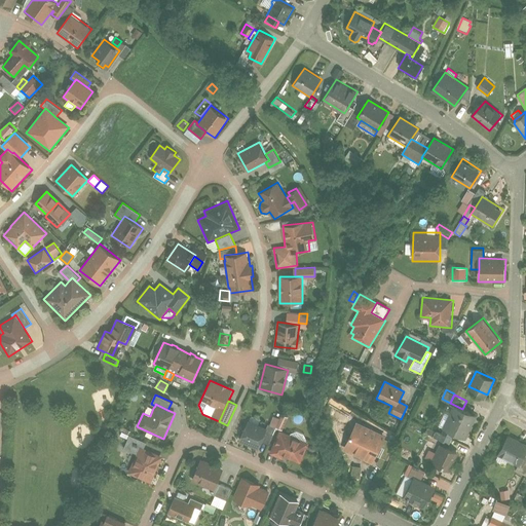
[(462,409),(454,405),(443,427),(464,439),(476,415),(462,409)]
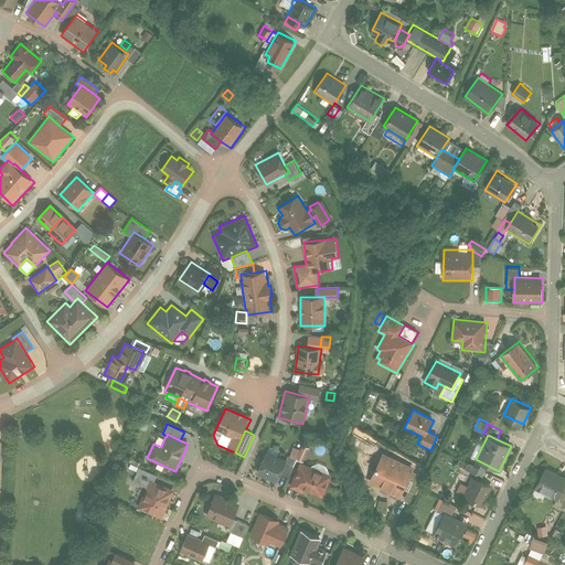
[(161,447),(164,438),(159,436),(156,445),(161,447)]
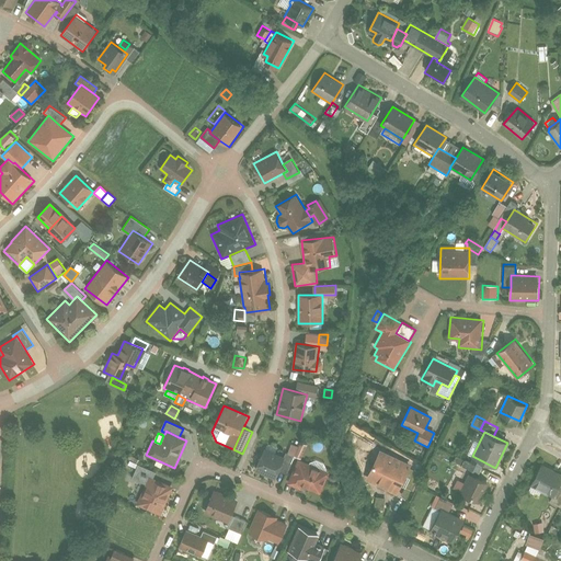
[(299,460),(301,461),(308,445),(300,442),(298,448),(295,456),(294,457),(299,460)]
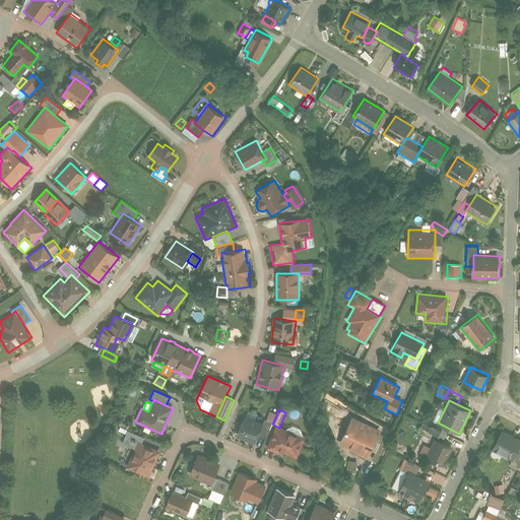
[(273,423),(276,415),(270,412),(267,419),(273,423)]
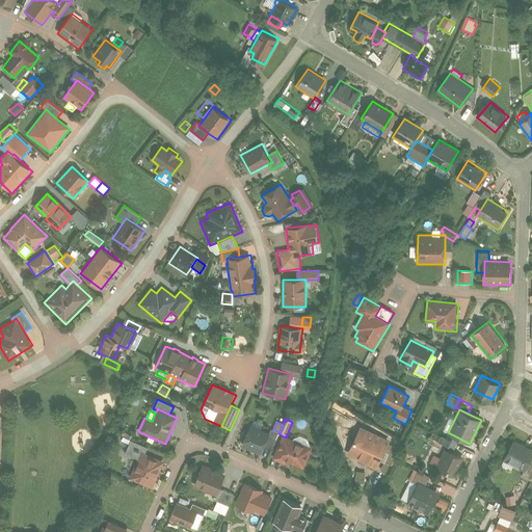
[(361,426),(346,455),(350,457),(377,471),(392,441),(372,431),(361,426)]
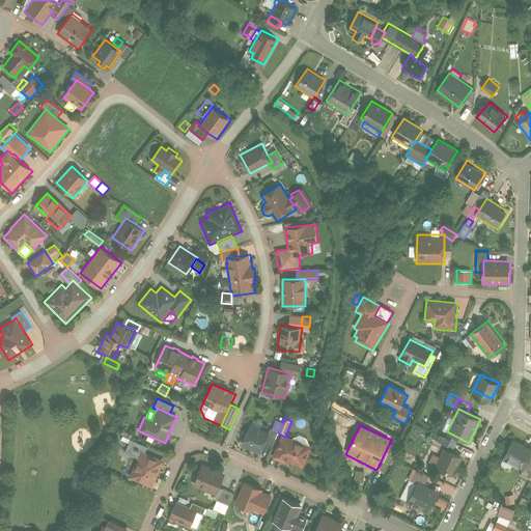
[(250,426),(241,446),(260,455),(270,437),(250,426)]
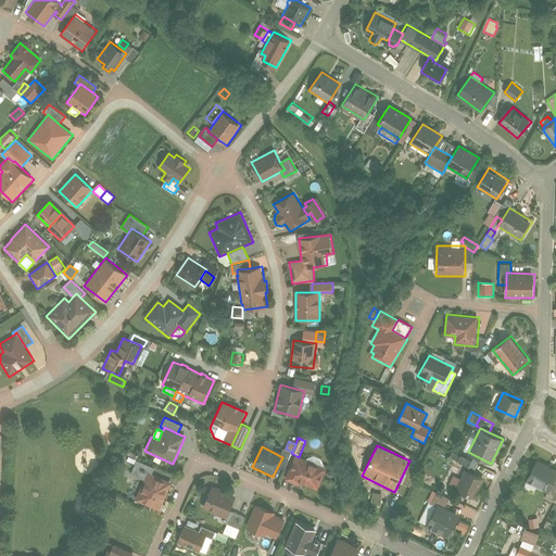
[(313,455),(305,459),(299,457),(297,456),(285,481),(298,487),(300,483),(317,491),(327,469),(324,468),(321,459),(313,455)]
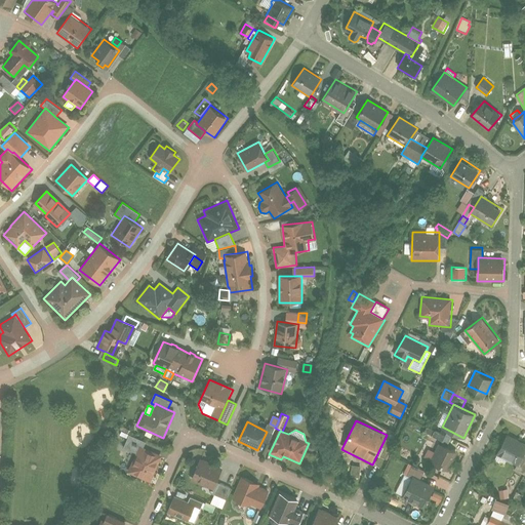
[(443,441),(445,436),(435,431),(433,436),(443,441)]
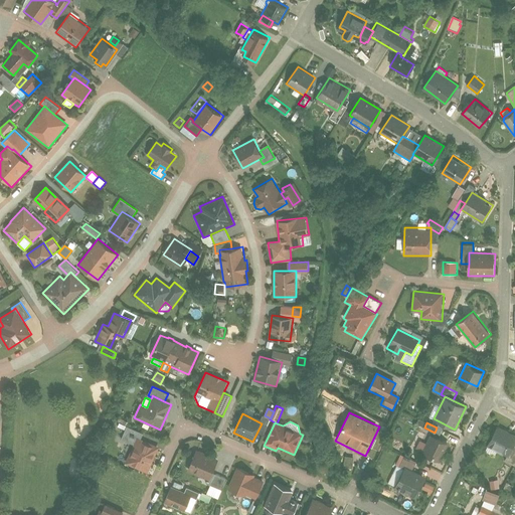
[(121,440),(133,445),(137,438),(141,440),(144,434),(127,425),(125,430),(121,440)]
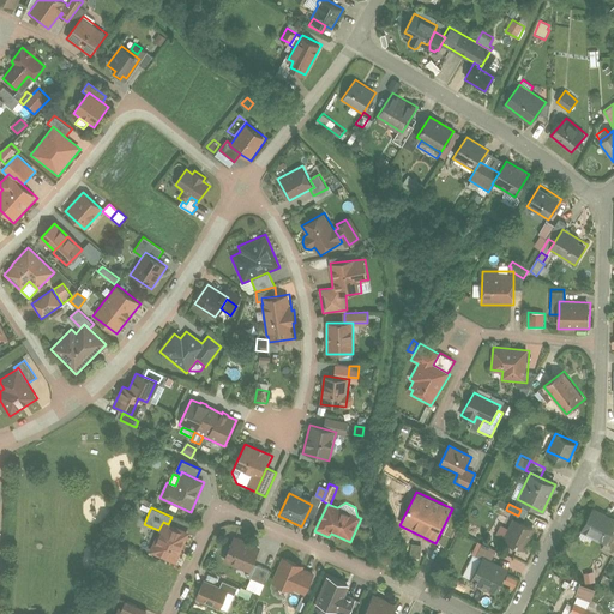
[(613,517),(595,507),(588,521),(582,531),(607,545),(613,533),(613,530),(613,517)]
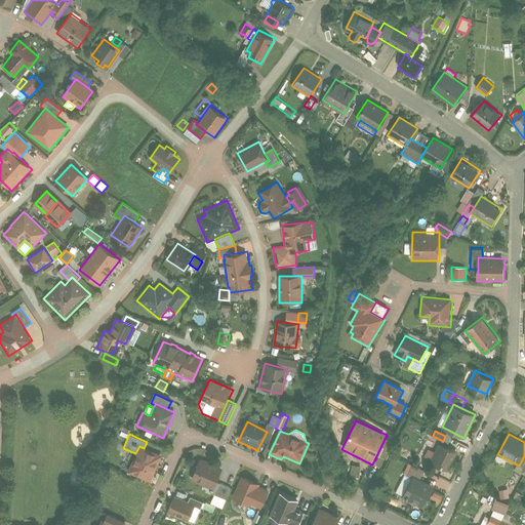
[(457,452),(439,444),(430,463),(448,472),(457,452)]
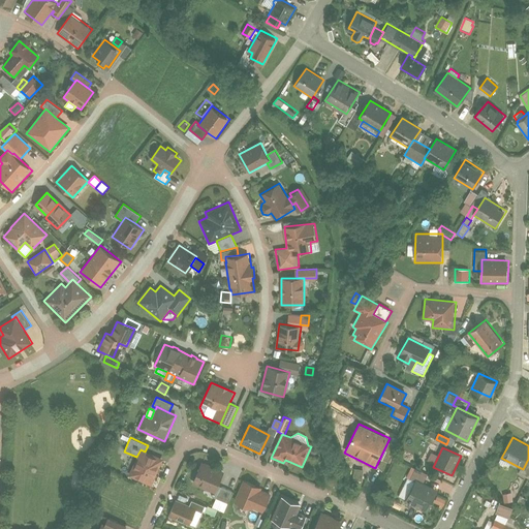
[(136,457),(128,477),(151,488),(163,460),(145,452),(141,449),(136,457)]
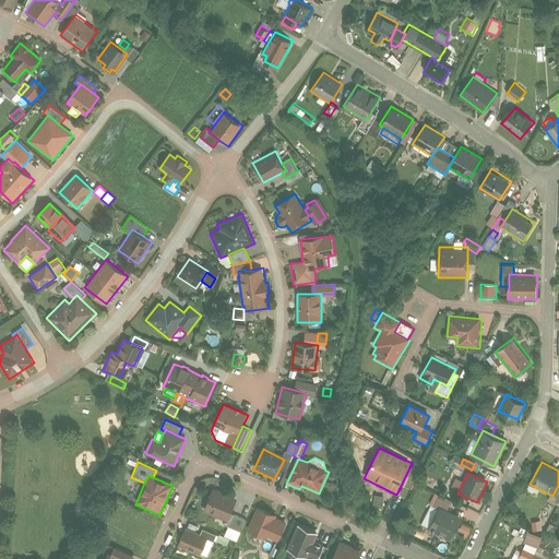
[(435,490),(438,484),(431,480),(428,487),(435,490)]
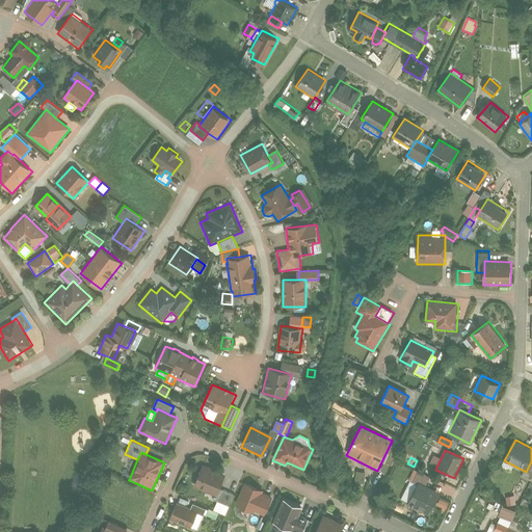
[(225,476),(204,466),(198,478),(194,486),(193,488),(216,498),(225,476)]
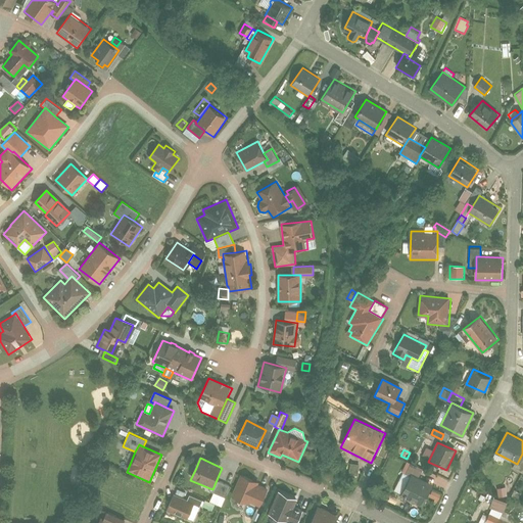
[(413,475),(417,466),(408,462),(402,472),(412,476),(413,475)]
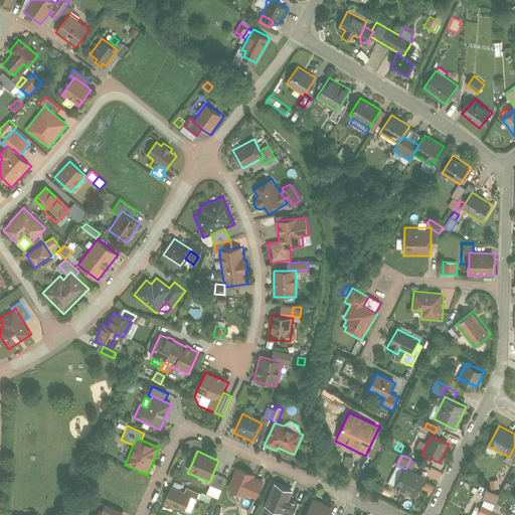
[(406,468),(412,471),(416,462),(410,459),(406,468)]
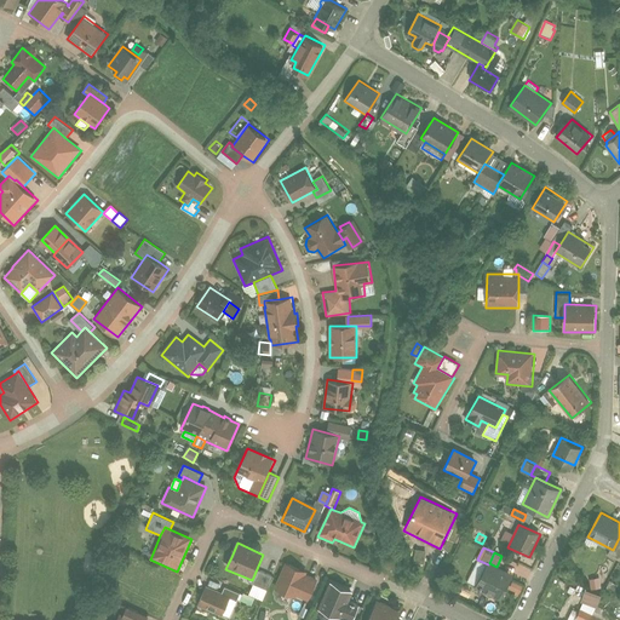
[(220,564),(227,567),(231,557),(225,554),(220,564)]
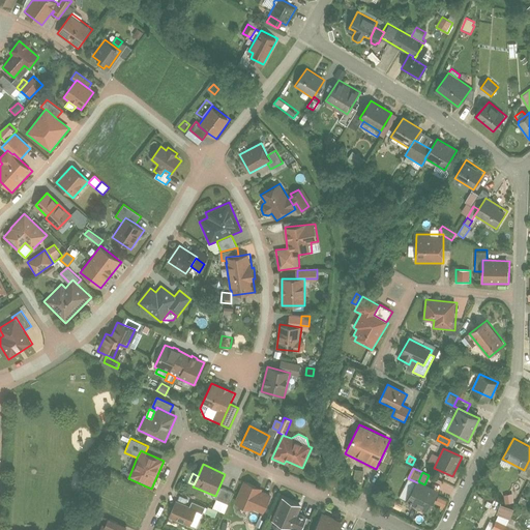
[(262,490),(244,481),(234,504),(253,512),(253,511),(264,516),(272,496),(262,492),(262,490)]
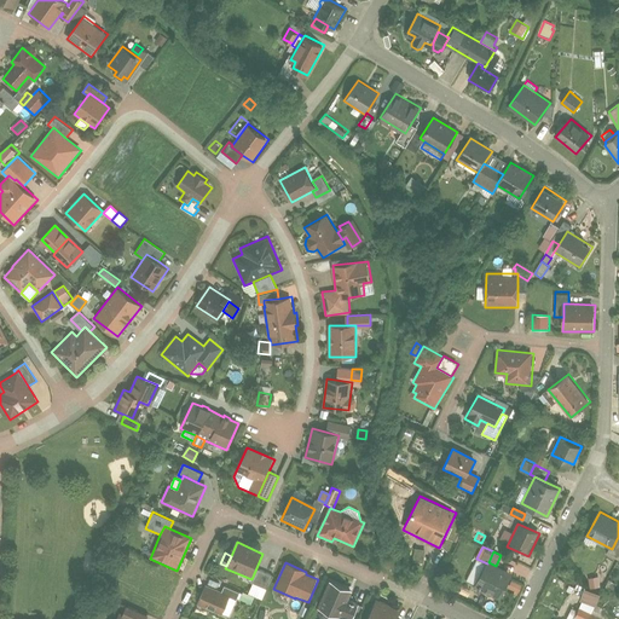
[(487,563),(475,589),(501,600),(513,574),(496,566),(489,562),(487,563)]
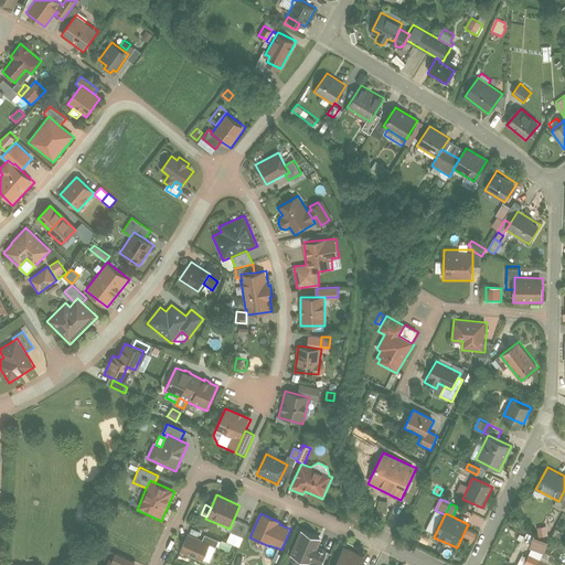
[(249,528),(236,522),(231,534),(244,540),(249,528)]
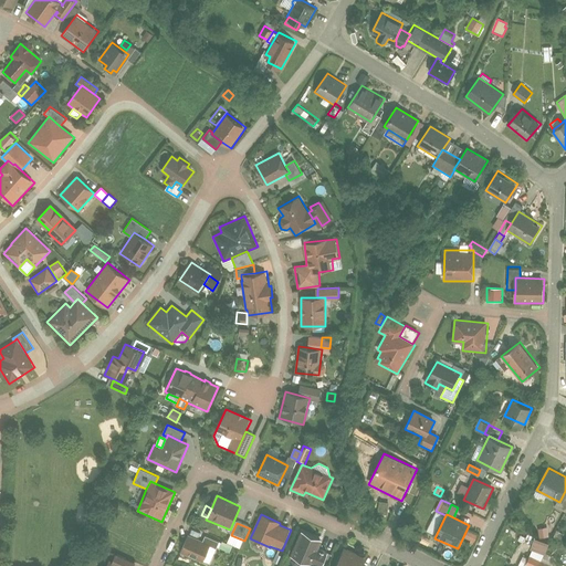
[(324,542),(302,532),(291,557),(303,563),(311,565),(313,565),(314,565),(323,565),(328,554),(320,549),(324,542)]
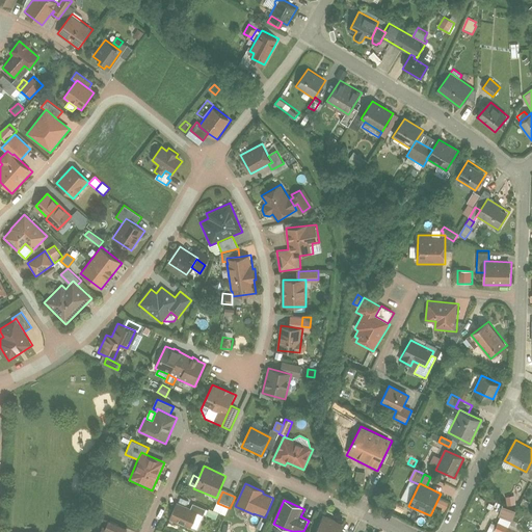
[(230,508),(217,503),(213,511),(225,516),(230,508)]
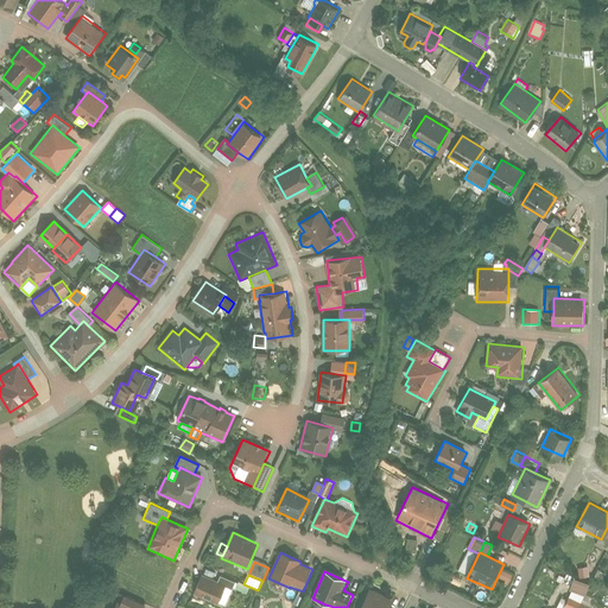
[(202,577),(195,594),(219,606),(227,589),(219,584),(202,577)]
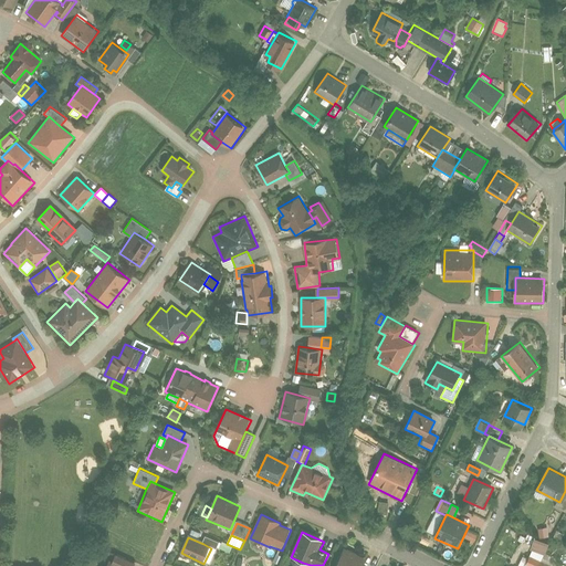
[(207,537),(203,544),(211,548),(217,551),(220,544),(207,537)]
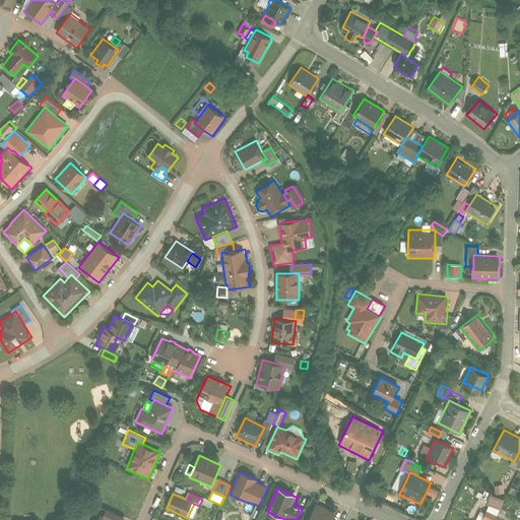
[(491,504),(501,508),(505,500),(495,495),(491,504)]
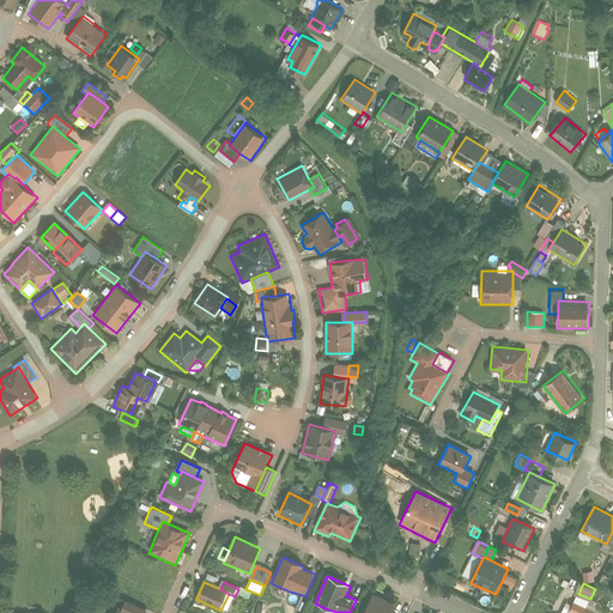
[(575,601),(587,607),(590,599),(578,594),(575,601)]
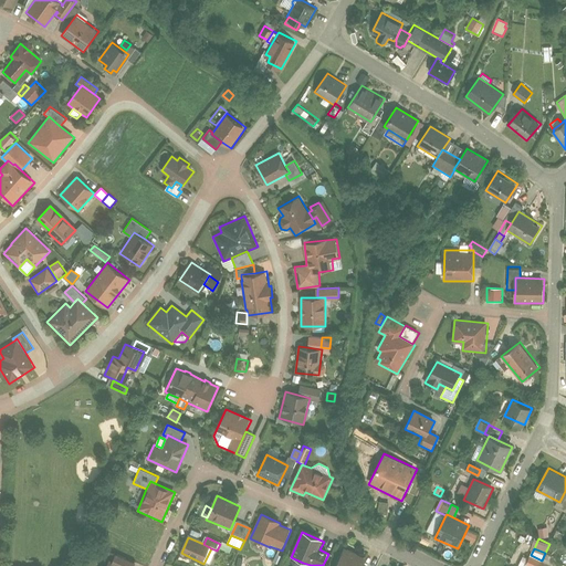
[(364,565),(366,562),(344,549),(335,565),(364,565)]
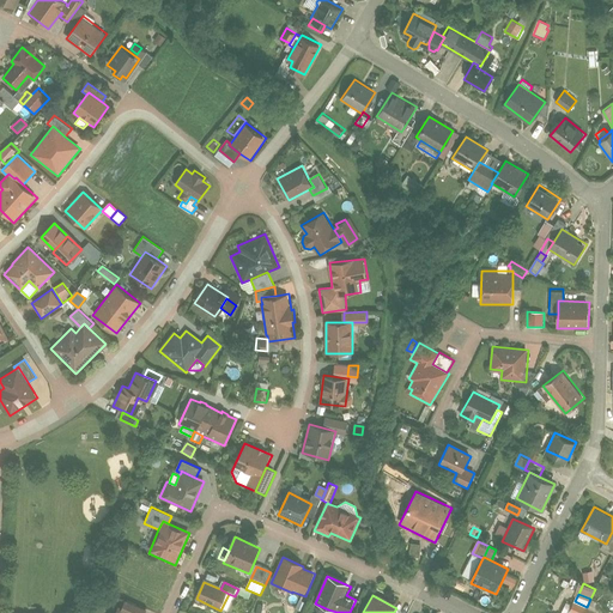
[(590,599),(587,607),(598,612),(602,604),(590,599)]
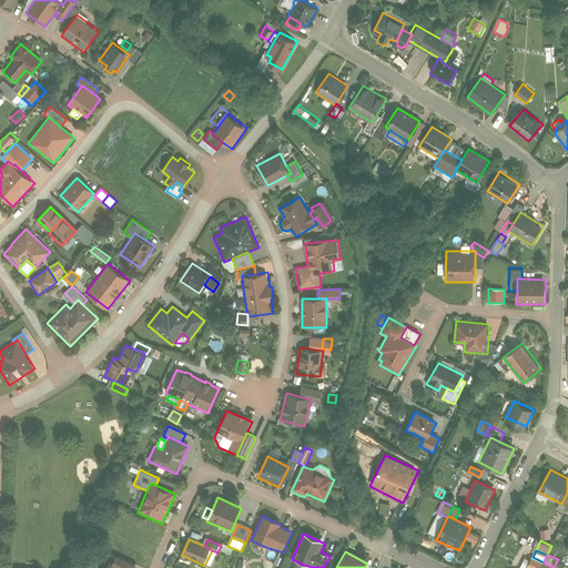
[(117,557),(112,565),(119,567),(134,567),(137,566),(117,557)]
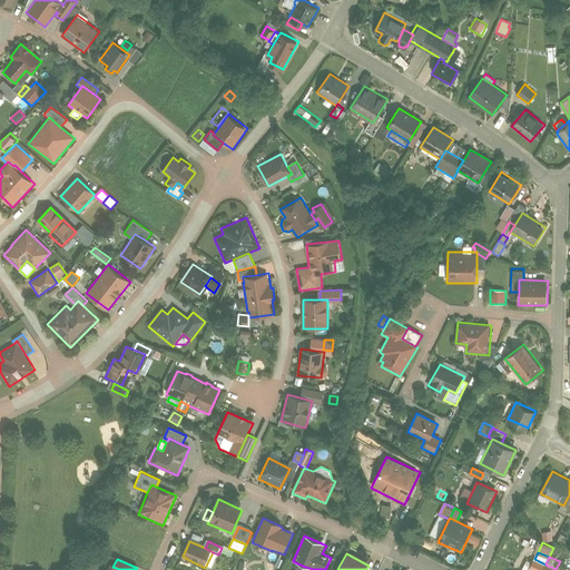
[(534,559),(530,569),(532,569),(556,569),(546,564),(534,559)]
